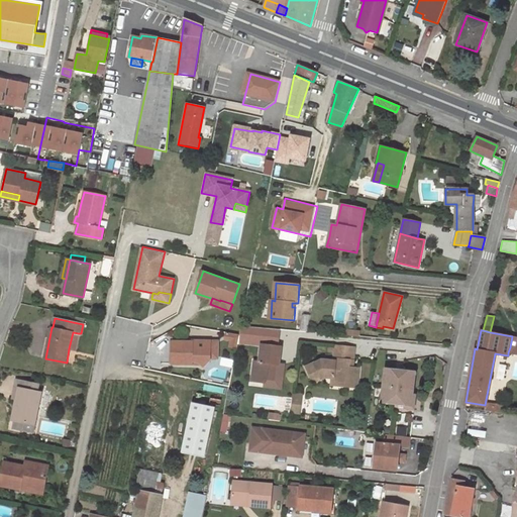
[(454,344),(456,333),(449,331),(446,342),(454,344)]
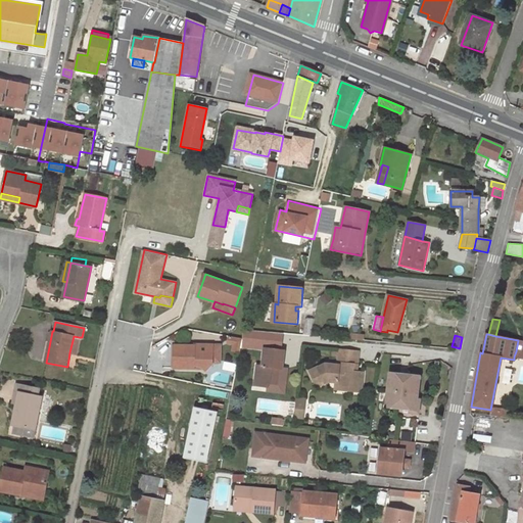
[(74,336),(69,352),(76,353),(79,337),(74,336)]
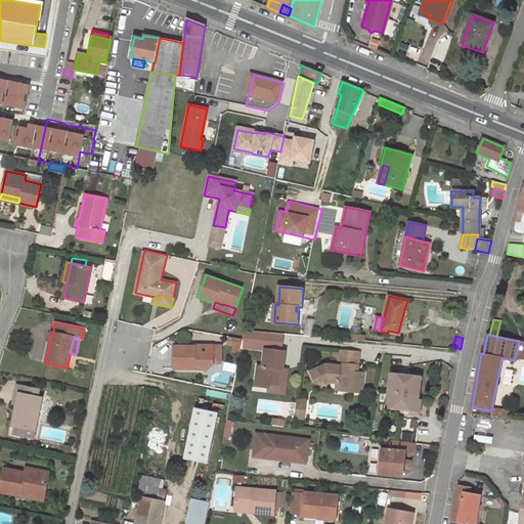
[(236,338),(234,351),(241,352),(244,340),(236,338)]
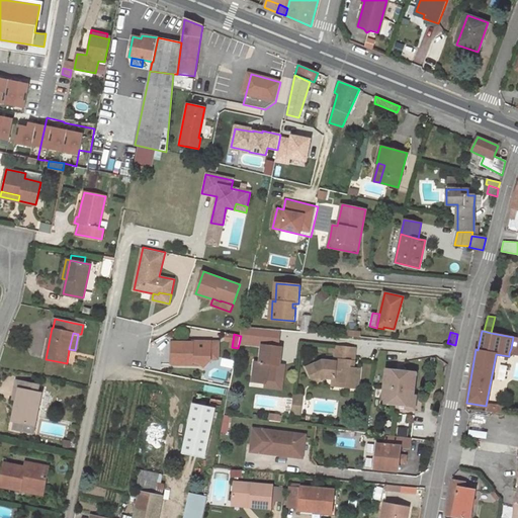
[(193,342),(173,341),(173,363),(193,364),(193,361),(199,361),(204,366),(210,360),(211,341),(193,341),(193,342)]
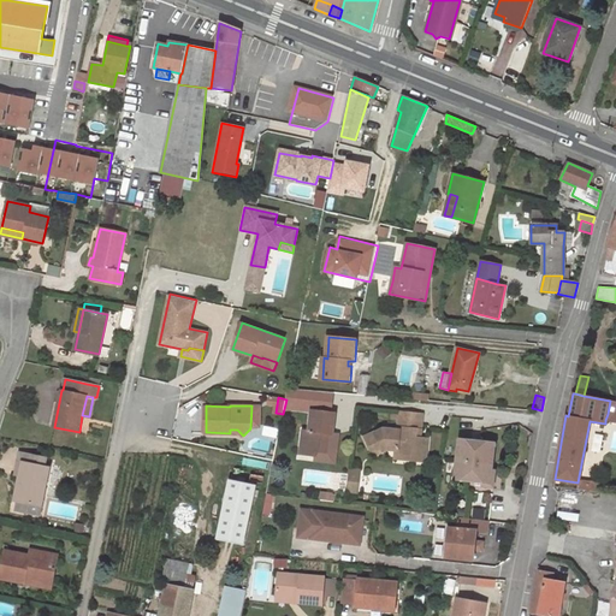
[(303,431),(301,446),(306,455),(315,456),(317,451),(326,452),(330,434),(332,434),(335,414),(312,410),(309,431),(303,431)]
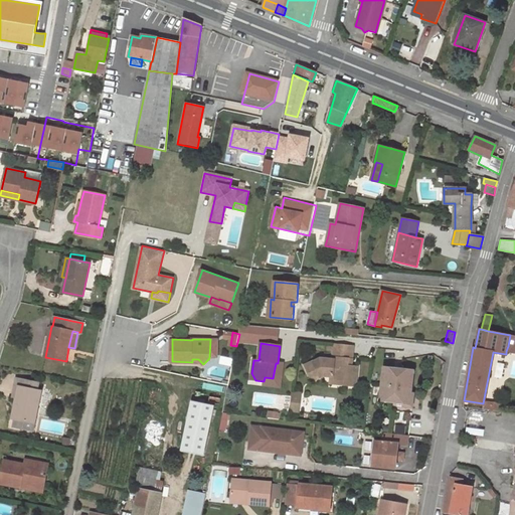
[(304,365),(312,381),(323,375),(331,376),(331,378),(345,379),(344,384),(355,385),(357,373),(351,372),(346,372),(347,366),(352,366),(354,345),(335,343),(332,359),(321,358),(304,365)]
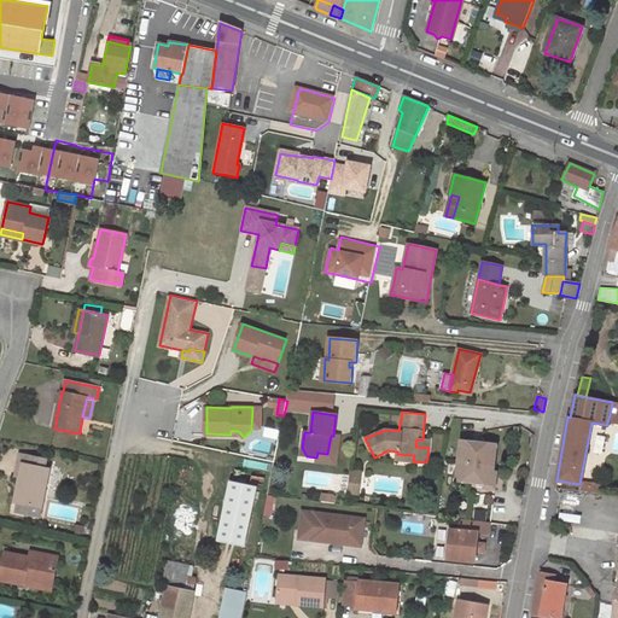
[(495,489),(497,473),(493,473),(495,445),(462,442),(456,481),(474,483),(484,484),(484,488),(495,489)]
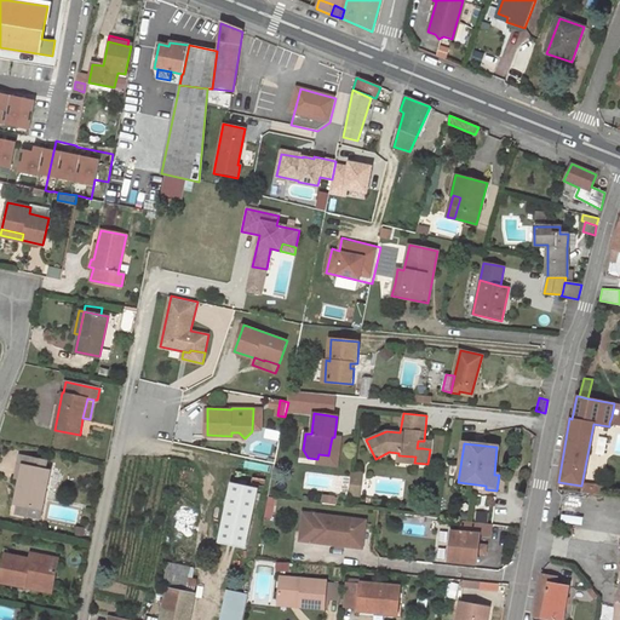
[(21,455),(16,477),(21,478),(19,482),(23,483),(17,514),(40,518),(50,471),(45,470),(47,460),(21,455)]
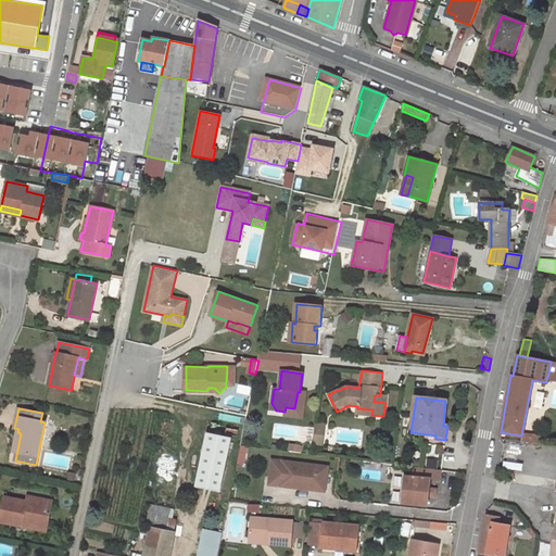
[(324,426),(315,425),(314,434),(323,434),(324,426)]
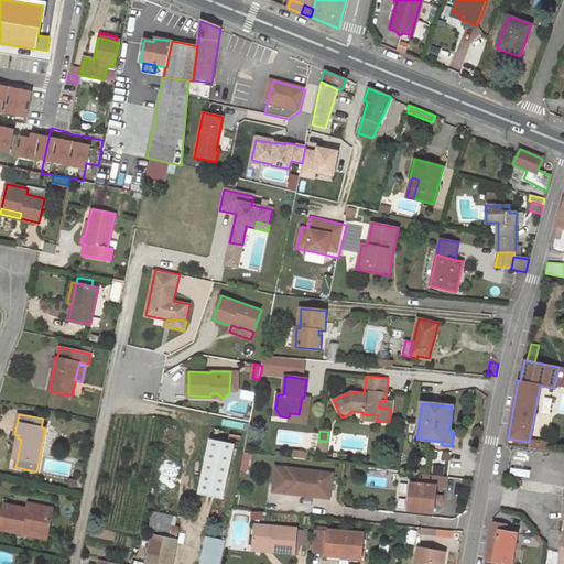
[(221,498),(234,444),(209,438),(198,494),(221,498)]
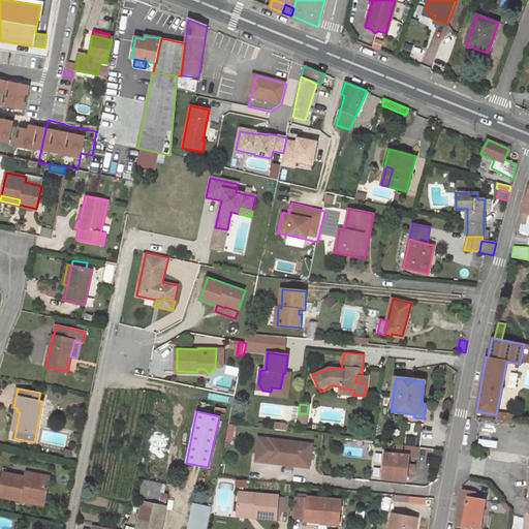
[(298,421),(306,422),(307,413),(299,413),(298,421)]
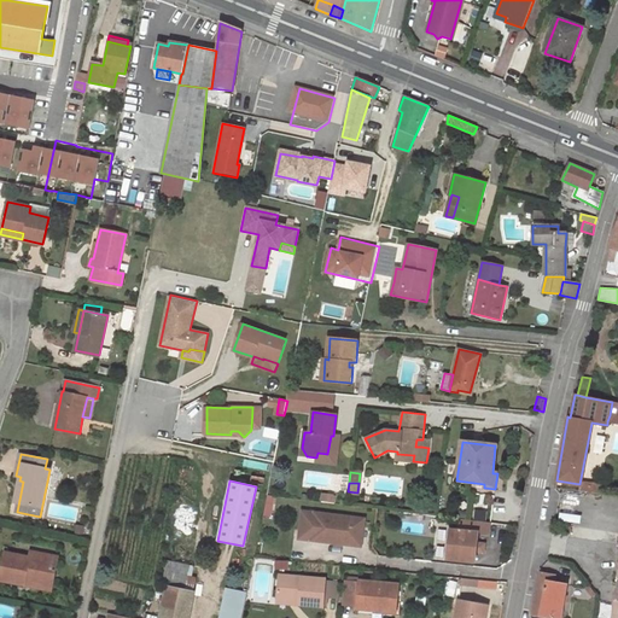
[(266,503),(260,532),(268,534),(273,505),(266,503)]
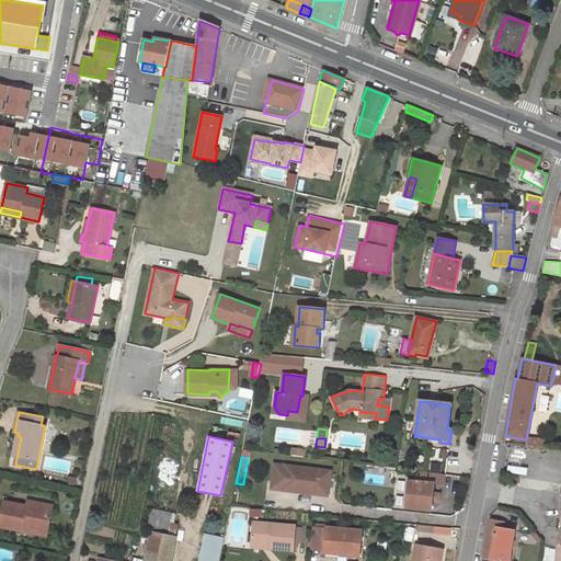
[(274,465),(272,489),(328,496),(330,471),(274,465)]
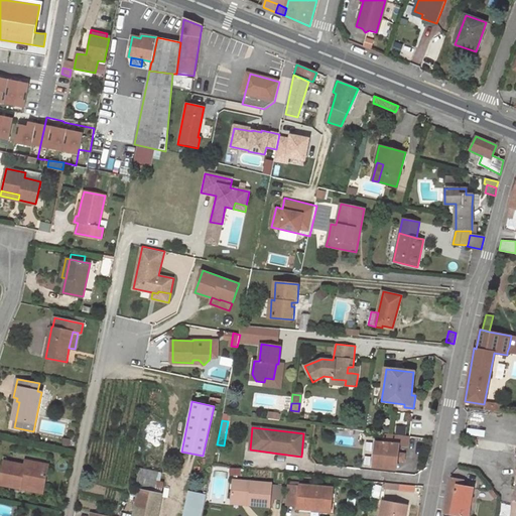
[(70,446),(71,439),(63,437),(62,444),(70,446)]
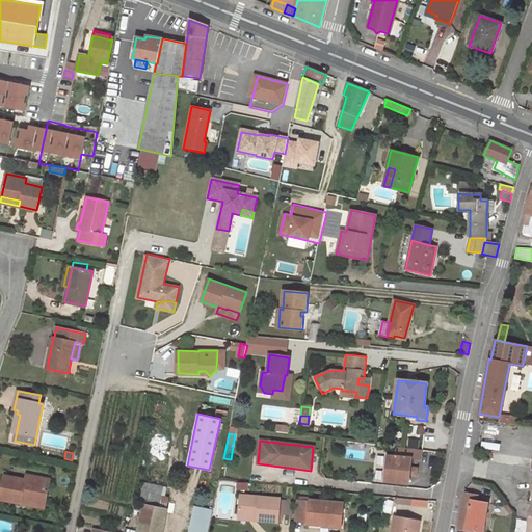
[(410,468),(410,458),(392,456),(388,456),(387,466),(386,473),(384,481),(408,483),(409,474),(410,468)]
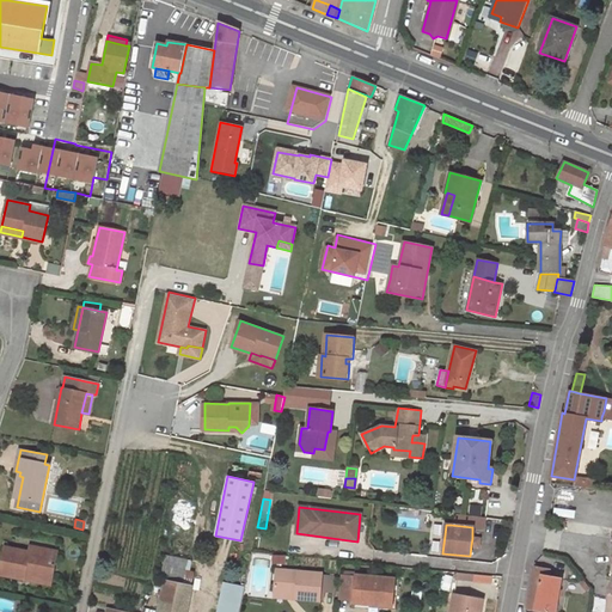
[(25,573),(51,579),(57,551),(31,545),(29,551),(5,546),(0,573),(0,574),(24,579),(25,573)]
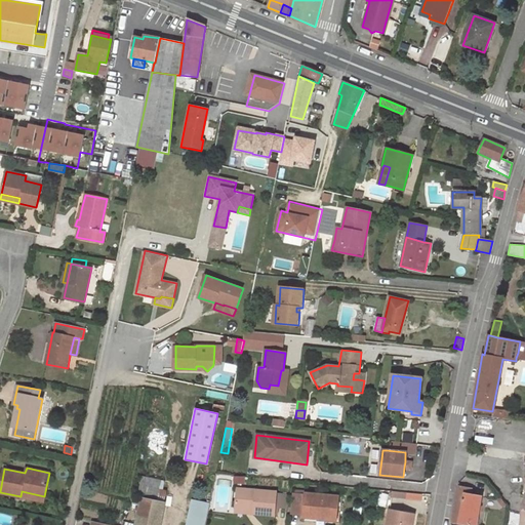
[(161,490),(163,481),(142,477),(139,485),(161,490)]
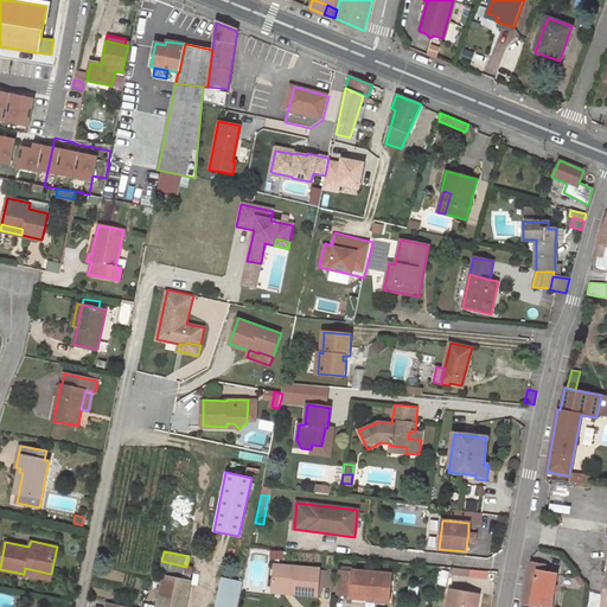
[(186,567),(161,561),(159,575),(164,576),(190,581),(192,568),(186,567)]
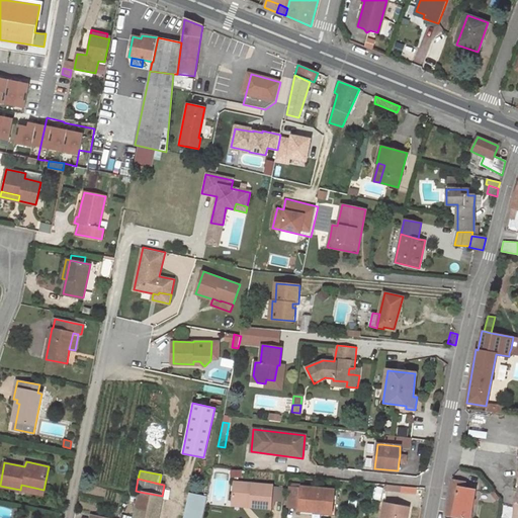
[(452,480),(445,514),(469,517),(475,490),(464,488),(465,482),(452,480)]
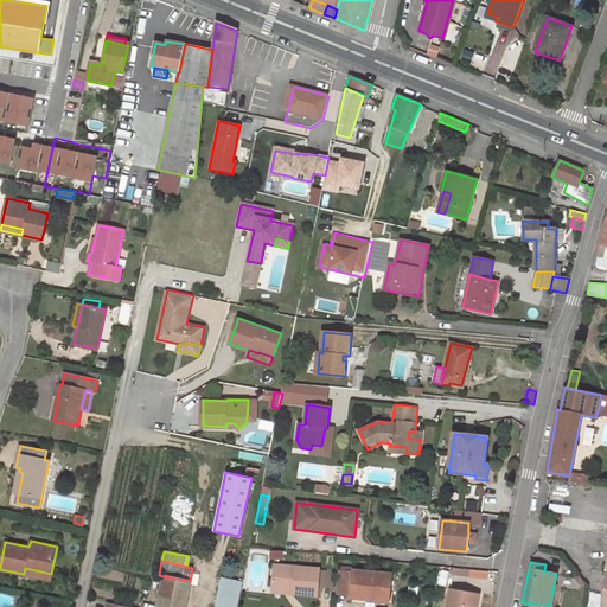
[(318,588),(319,569),(319,568),(274,564),(273,586),(294,588),(294,593),(317,595),(318,588)]
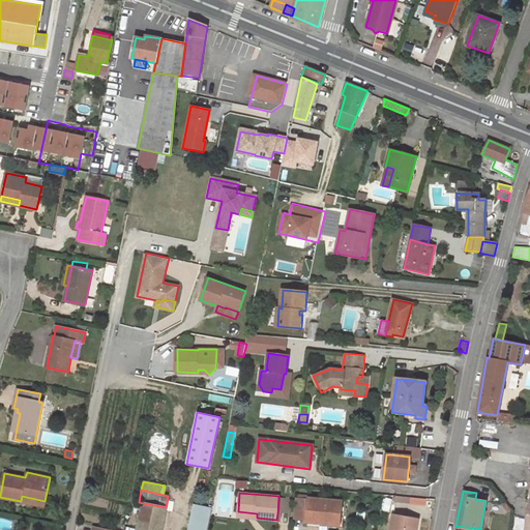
[(22,496),(21,501),(43,505),(45,501),(22,496)]
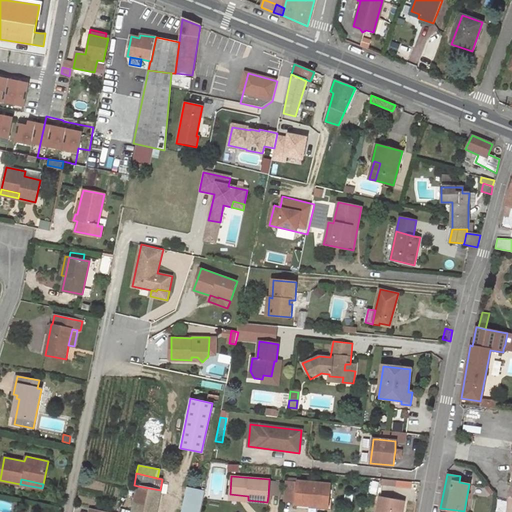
[(281,497),(282,482),(269,480),(268,496),(281,497)]
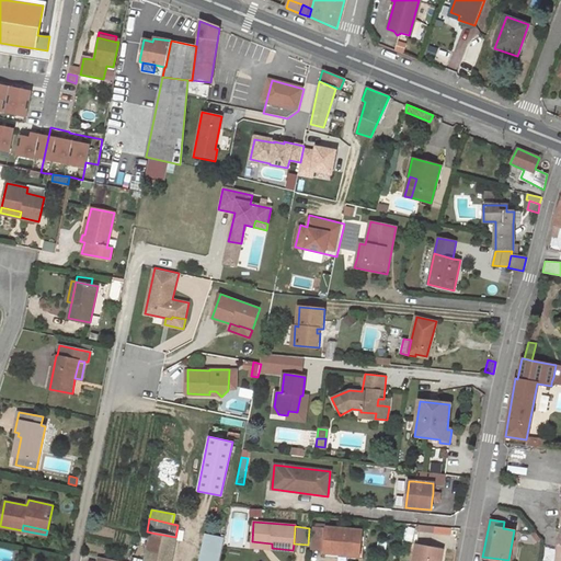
[(323,549),(341,551),(359,553),(362,533),(324,528),(315,526),(312,548),(323,549)]
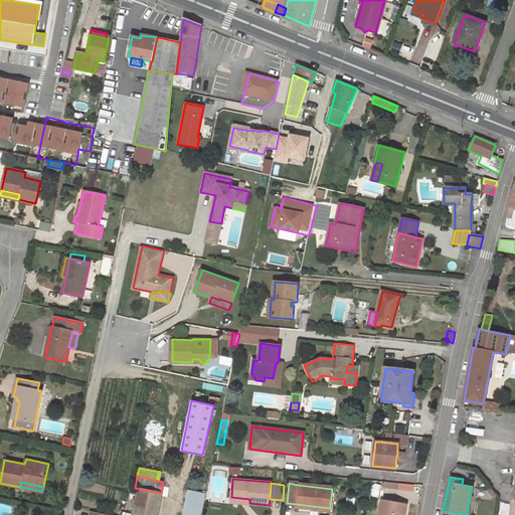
[(156,514),(161,493),(139,489),(132,514),(156,514)]
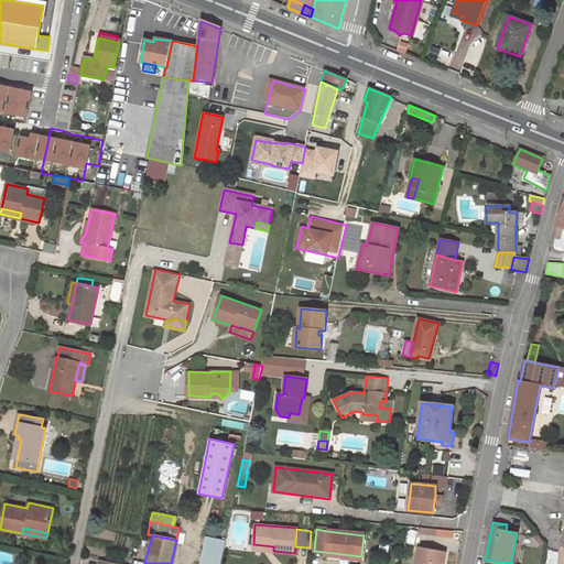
[(219,563),(225,545),(205,542),(199,563),(219,563)]
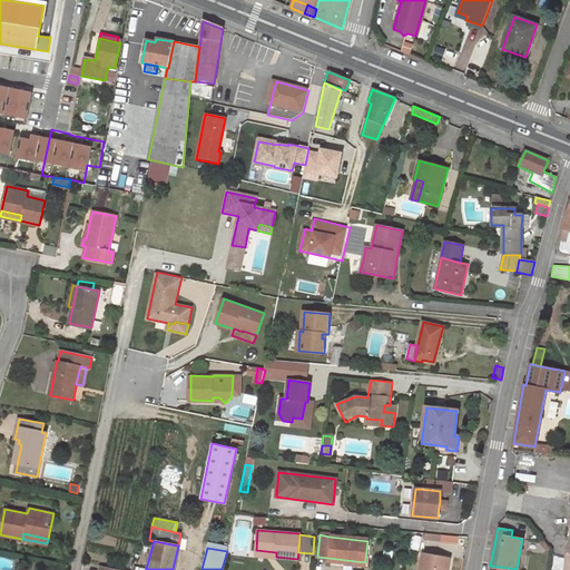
[(392,562),(394,551),(384,550),(383,560),(392,562)]
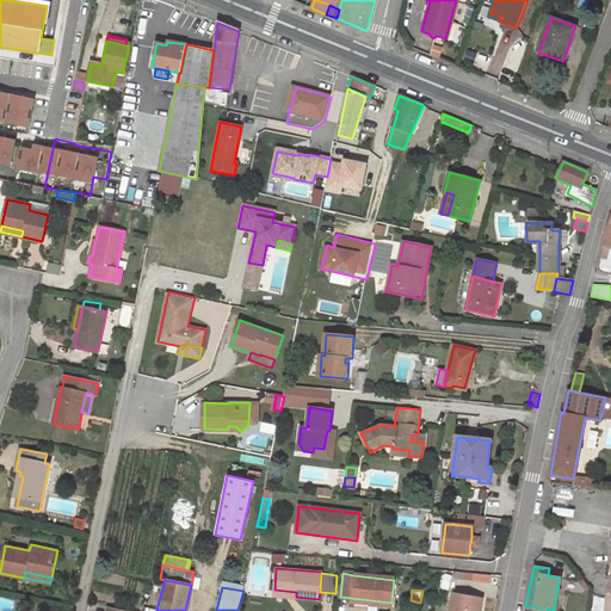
[(479,610),(481,599),(454,593),(449,610),(479,610)]
